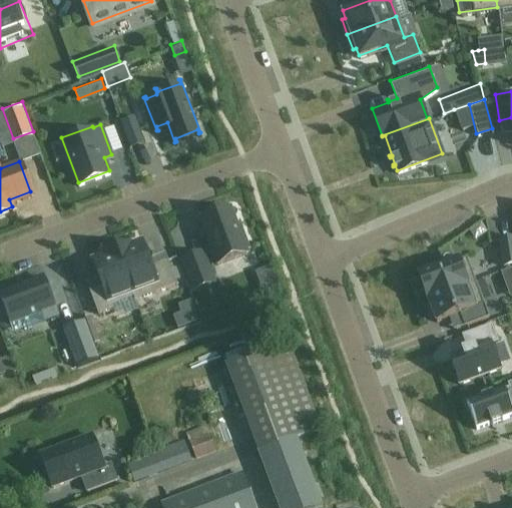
[(236,224),(229,204),(199,216),(216,261),(246,249),(245,245),(247,244),(239,223),(236,224)]
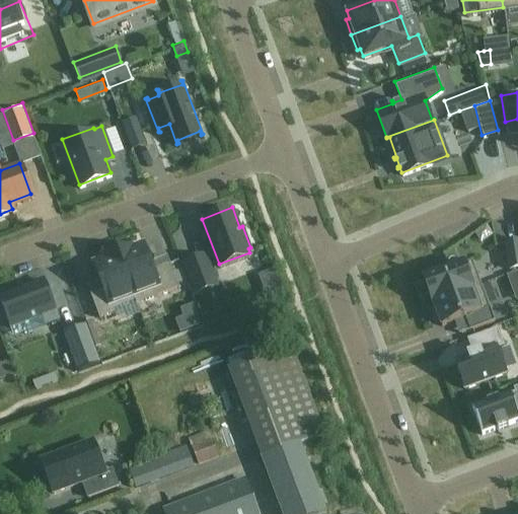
[(517,262),(517,238),(517,236),(504,238),(508,264),(517,262)]
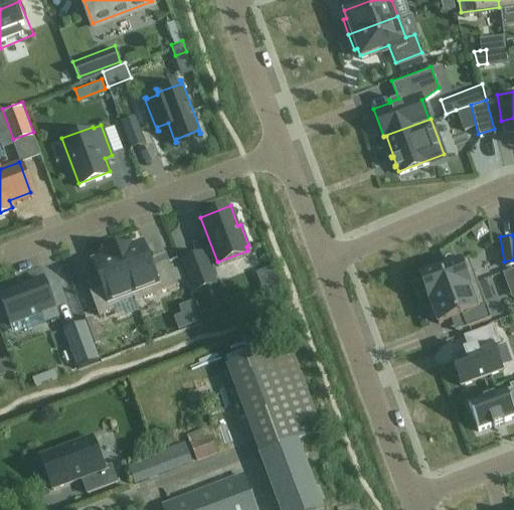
[(141,238),(117,248),(134,295),(133,295),(134,298),(176,283),(167,259),(151,265),(141,238)]
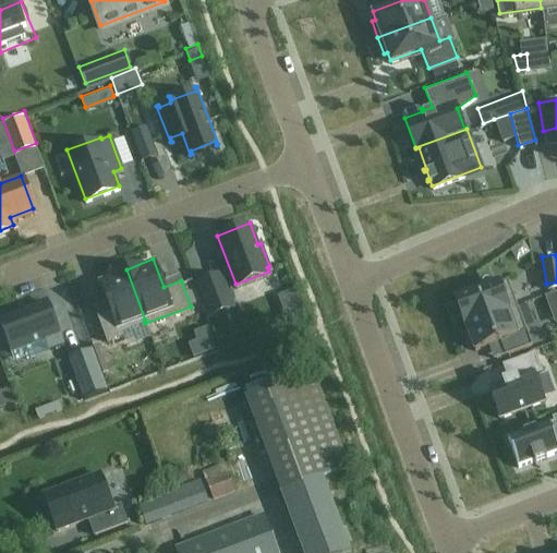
[(145,320),(126,269),(99,279),(110,307),(96,312),(106,338),(120,333),(121,333),(120,329),(144,320),(145,320)]
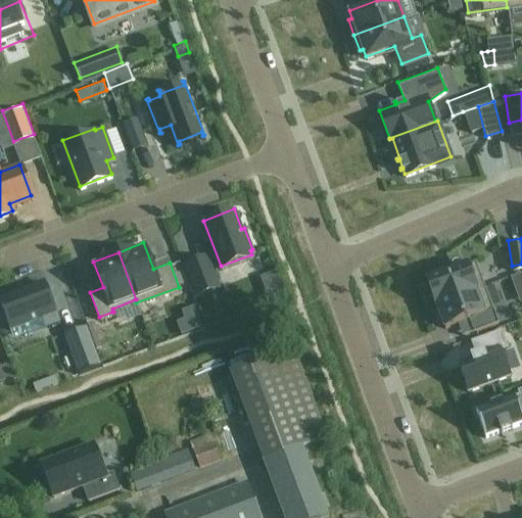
[(217,284),(204,252),(183,261),(194,292),(217,284)]
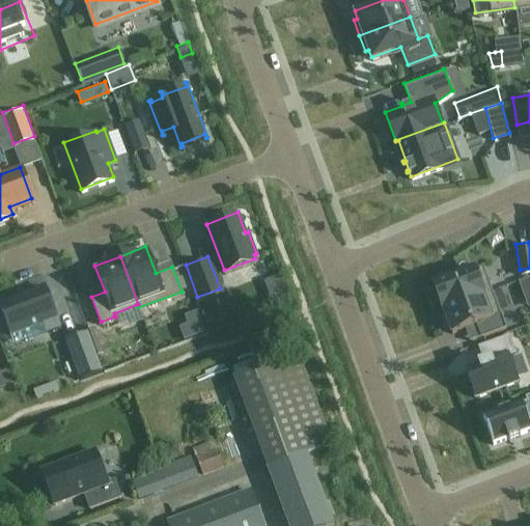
[(437,277),(438,280),(433,281),(442,306),(491,287),(482,264),(446,277),(445,274),(437,277)]
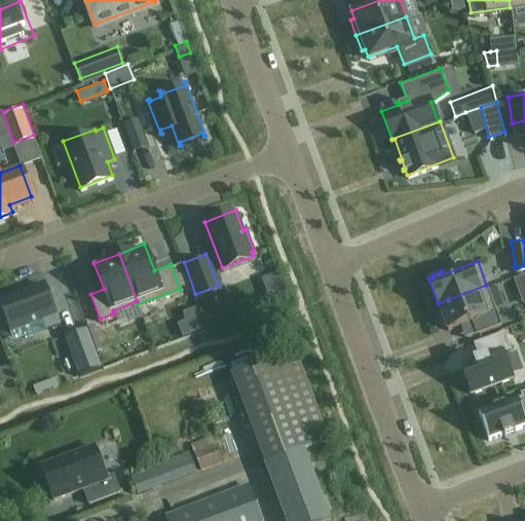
[(0,302),(10,329),(42,318),(44,325),(58,320),(54,312),(43,282),(0,297),(0,302)]
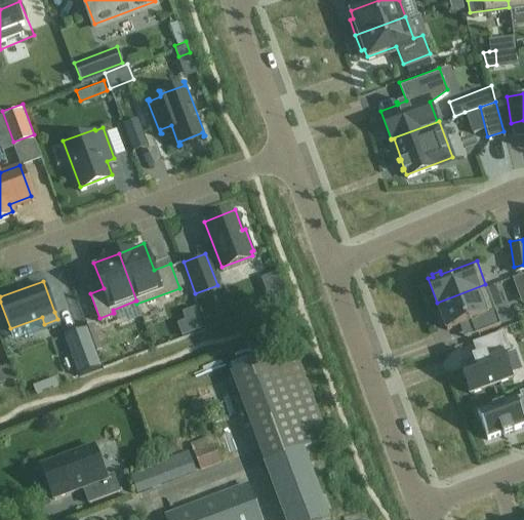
[(439,308),(437,309),(441,320),(443,320),(446,326),(470,318),(475,330),(499,321),(485,284),(437,303),(439,308)]
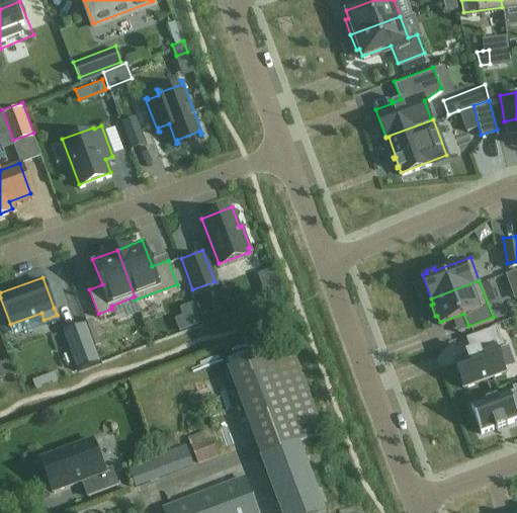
[(264,288),(267,297),(281,292),(278,283),(264,288)]
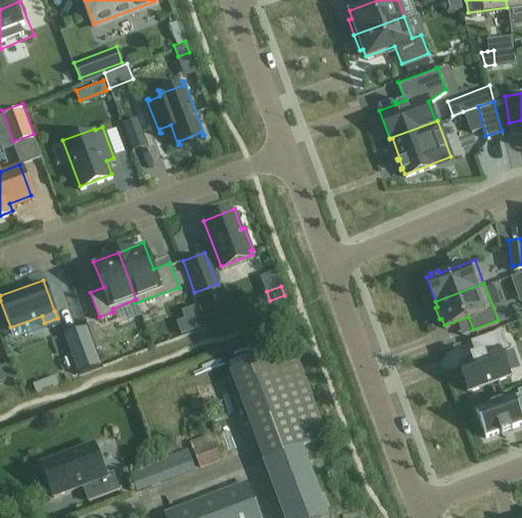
[(86,323),(62,331),(77,370),(100,362),(86,323)]
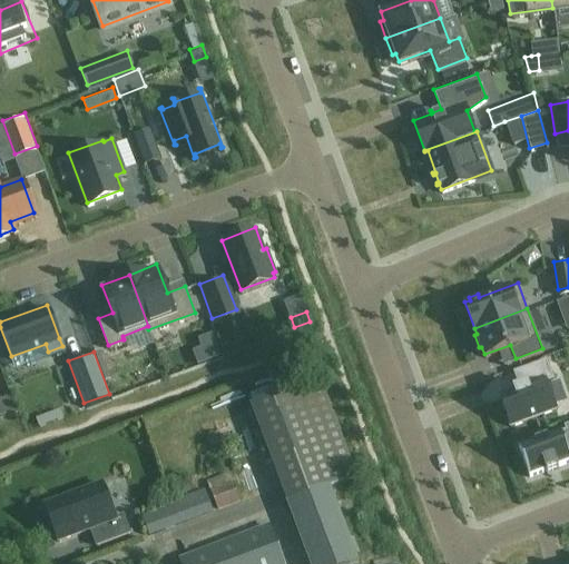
[(526,384),(499,394),(510,423),(555,406),(545,377),(551,375),(545,357),(520,367),(526,384)]
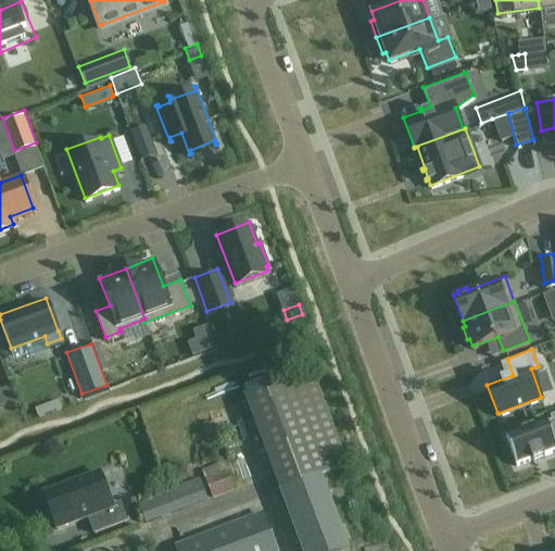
[(243,393),(276,481),(343,454),(312,368),(243,393)]
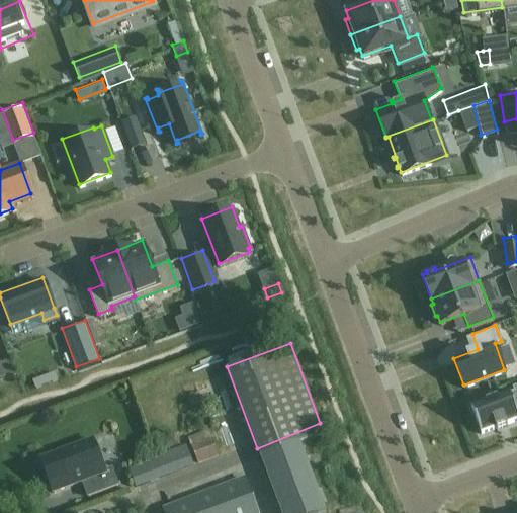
[(513,388),(470,404),(480,430),(516,416),(516,381),(511,383),(513,388)]
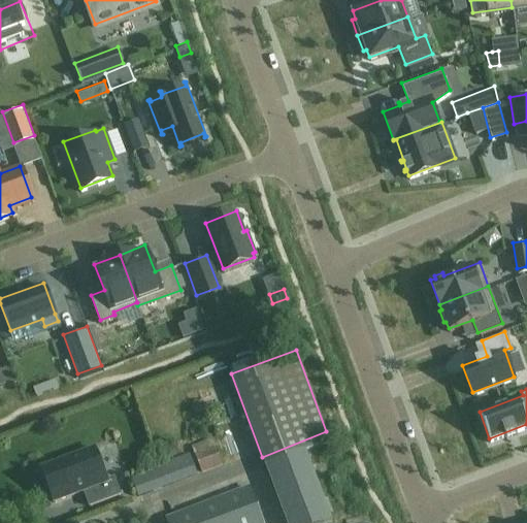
[(339,465),(326,431),(262,457),(287,522),(316,522),(331,517),(316,475),(339,465)]
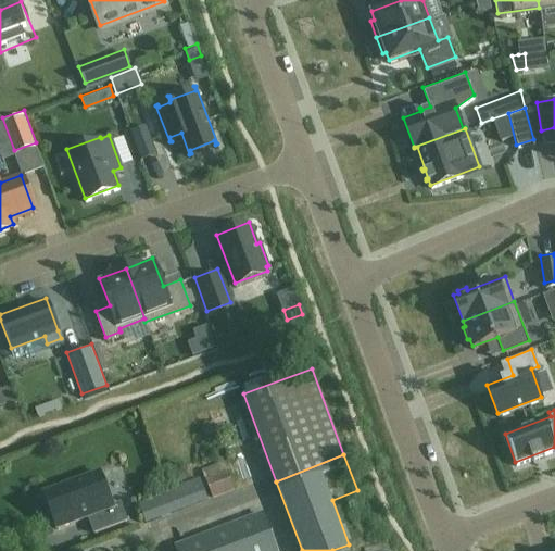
[(212,495),(234,487),(223,455),(200,463),(212,495)]
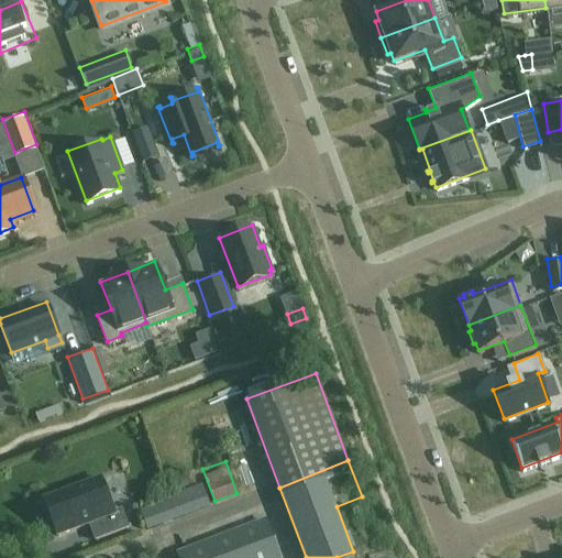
[(95,536),(128,524),(120,506),(112,509),(100,474),(43,496),(56,532),(88,520),(95,536)]
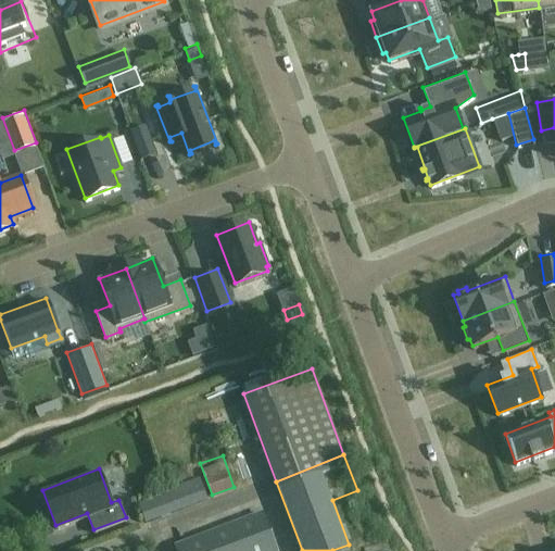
[(146,521),(206,498),(197,475),(137,498),(146,521)]
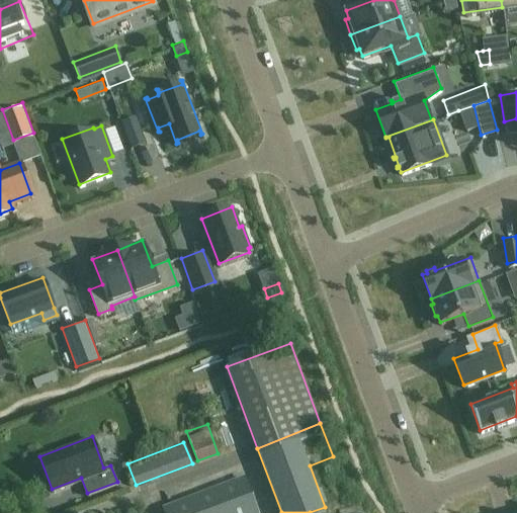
[(164,512),(259,512),(244,473),(161,503),(164,512)]
